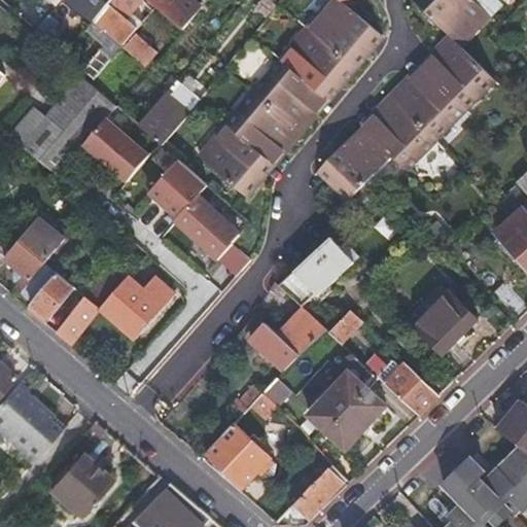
[(70,0),(72,1),(69,6),(75,11),(80,15),(83,11),(94,20),(109,2),(110,0),(70,0)]
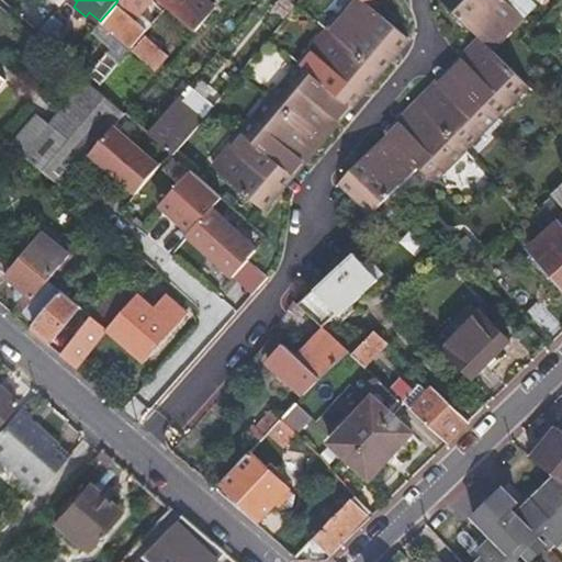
[(149,0),(117,0),(116,2),(100,21),(130,47),(146,29),(134,19),(149,0)]
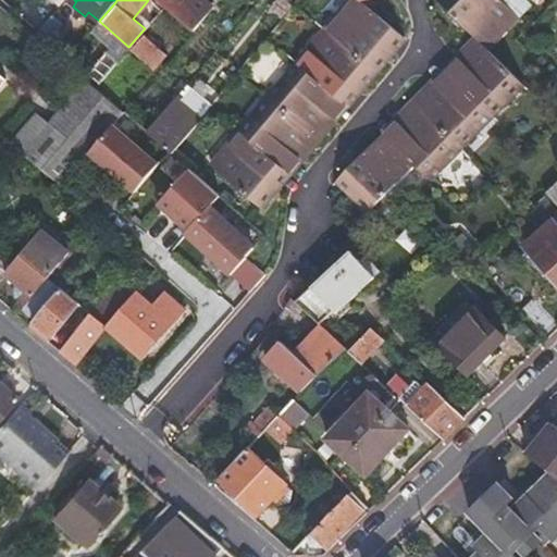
[(157,0),(164,7),(169,10),(193,31),(205,16),(212,8),(202,0),(157,0)]
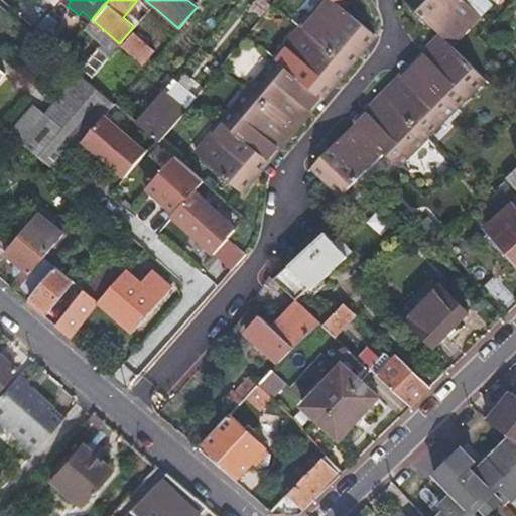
[(248,182),(258,171),(249,163),(248,163),(258,151),(269,139),(270,140),(278,146),(288,135),(285,132),(290,125),(297,117),(301,119),(310,108),(304,103),(302,101),(311,90),(323,77),(326,80),(332,84),(342,72),(339,69),(344,61),(351,53),(355,56),(364,45),(355,38),(365,26),(337,2),(338,0),(321,0),(316,6),(319,8),(316,12),(303,28),(288,46),(285,44),(273,57),(264,69),(266,71),(250,91),(235,109),(232,107),(221,120),(211,132),(214,135),(198,154),(200,156),(231,182),(237,187),(244,179),(248,182)]
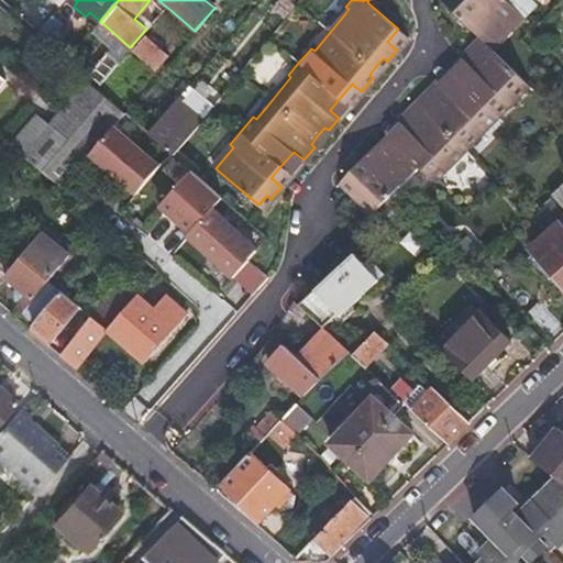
[(283,19),(293,6),(286,0),(277,0),(271,8),(283,19)]
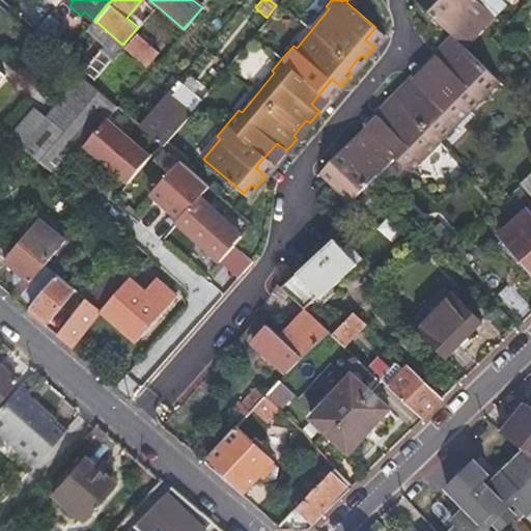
[(423,0),(420,4),(455,38),(457,42),(477,22),(480,25),(484,22),(491,14),(503,2),(501,0),(423,0)]
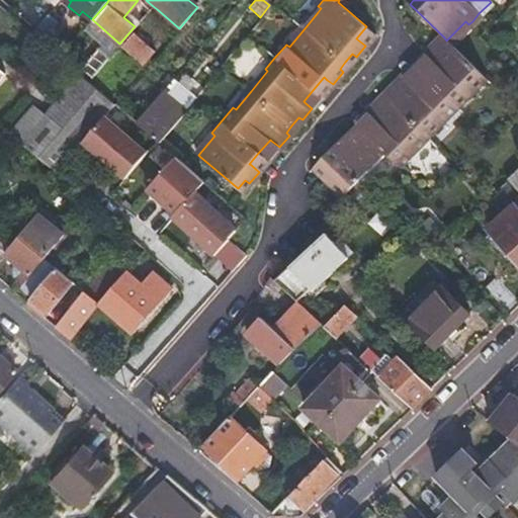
[(152,14),(157,9),(153,6),(148,11),(152,14)]
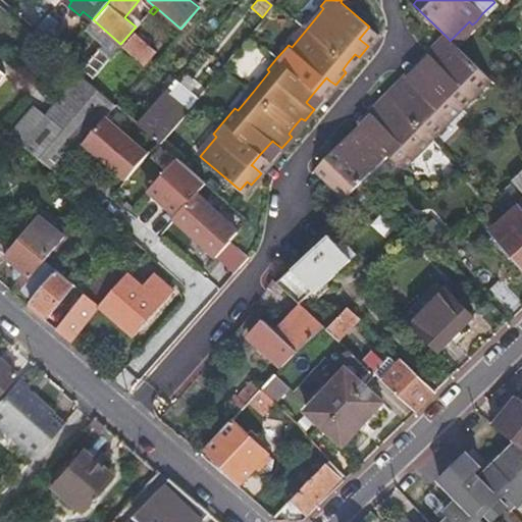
[(56,22),(47,15),(36,29),(45,37),(56,22)]
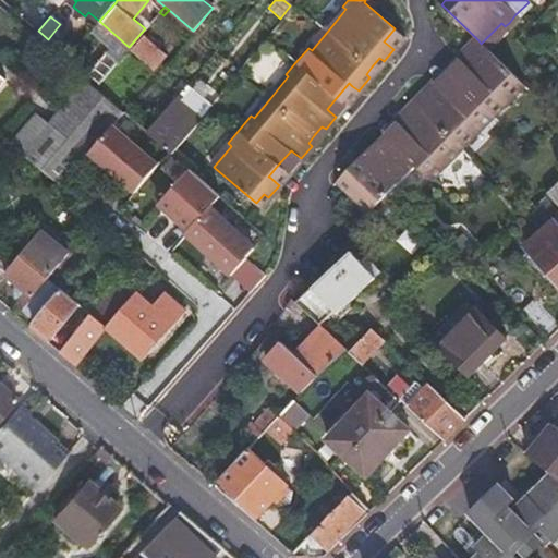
[(384,41),(393,49),(403,36),(395,28),(384,41)]
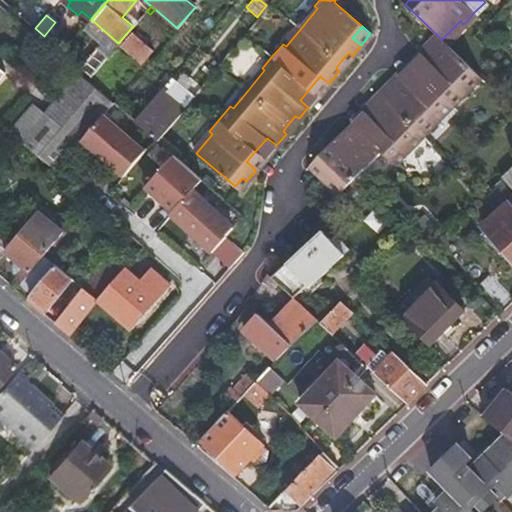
[(122,45),(142,62),(152,50),(133,33),(122,45)]
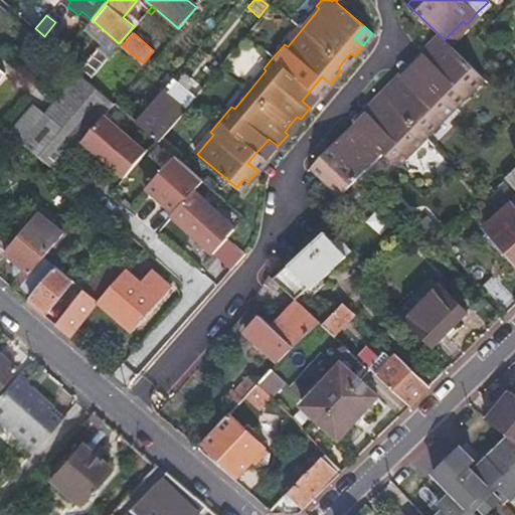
[(444,40),(442,37),(434,45),(431,42),(420,52),(428,60),(419,69),(405,83),(397,76),(388,84),(392,88),(386,94),(377,104),(373,101),(363,111),(371,119),(360,131),(352,123),(319,157),(330,169),(322,177),(332,187),(334,184),(342,192),(381,152),(394,165),(406,152),(403,149),(421,131),(438,115),(441,118),(454,106),(465,95),(461,92),(478,73),(444,40)]
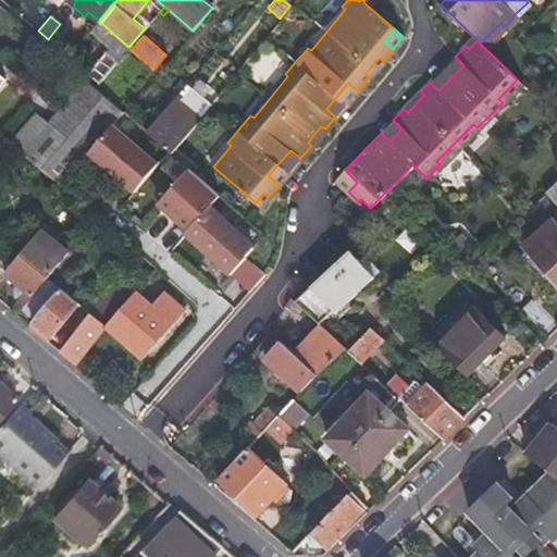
[(86,73),(98,83),(116,61),(106,51),(86,73)]
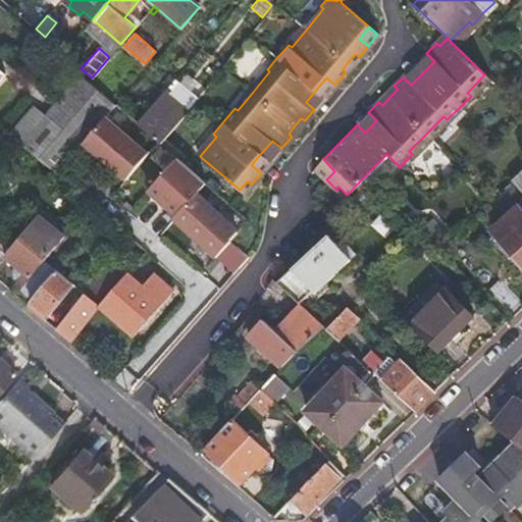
[(434,61),(426,53),(403,77),(411,85),(425,70),(434,61)]
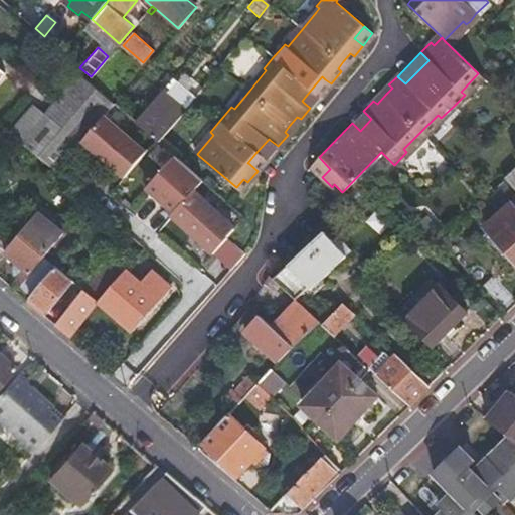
[(9,132),(10,133),(55,171),(81,141),(104,116),(114,104),(87,80),(78,73),(44,114),(32,104),(9,132)]
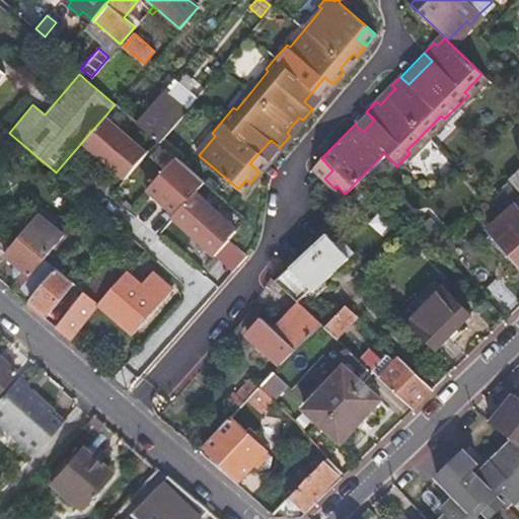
[(306,103),(312,108),(334,84),(327,80),(324,77),(313,90),(304,101),(306,103)]
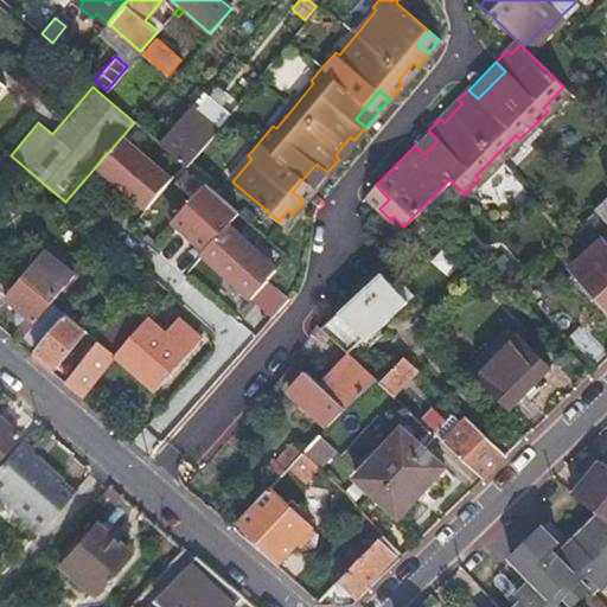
[(198,106),(219,125),(228,115),(229,113),(208,95),(203,101),(198,106)]
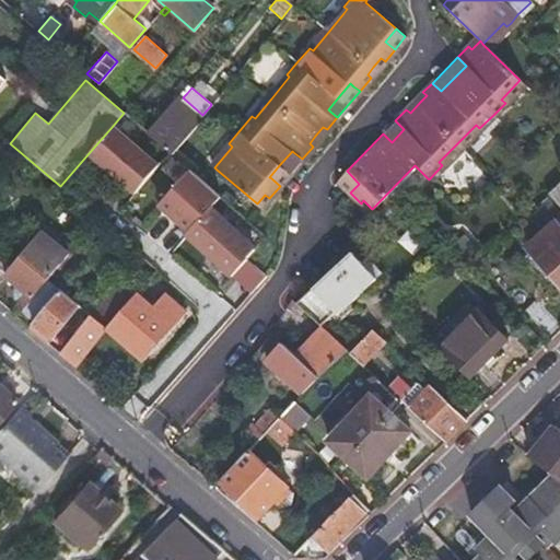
[(162,113),(146,132),(164,148),(171,153),(202,115),(183,97),(187,93),(183,89),(162,113)]
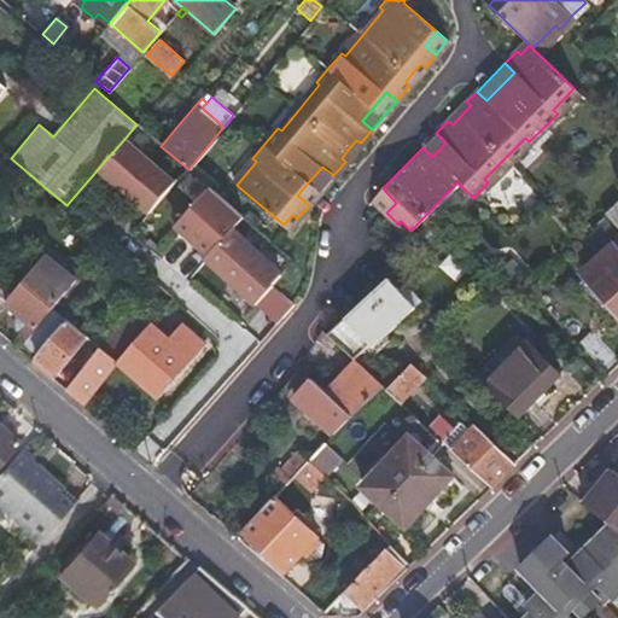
[(445,143),(436,133),(423,147),(432,157),(445,143)]
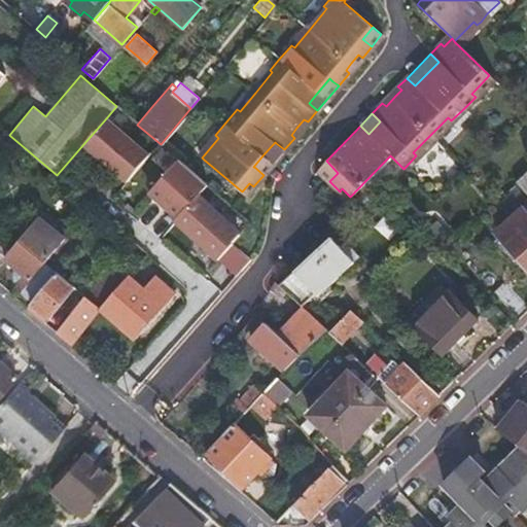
[(106,118),(83,144),(127,180),(148,154),(106,118)]
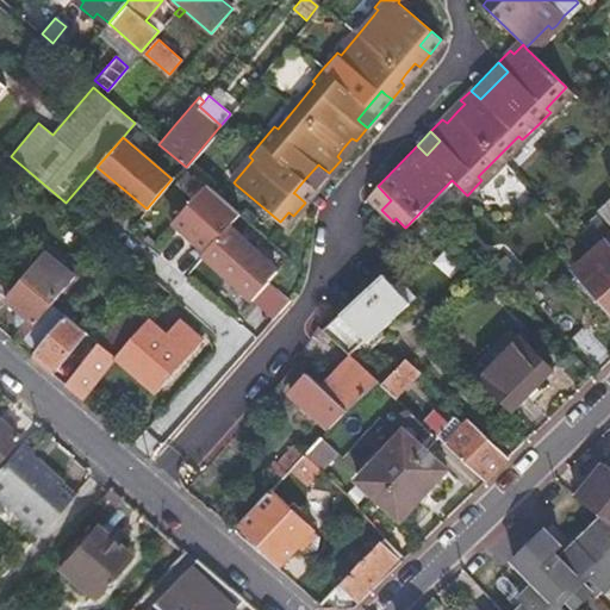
[(294,193),(305,203),(329,173),(319,166),(318,165),(305,179),(293,193),(294,193)]
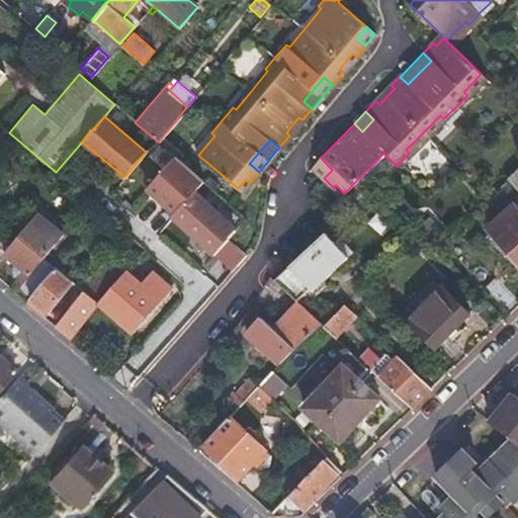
[(189,169),(175,157),(147,189),(174,213),(195,191),(194,190),(202,181),(189,169)]
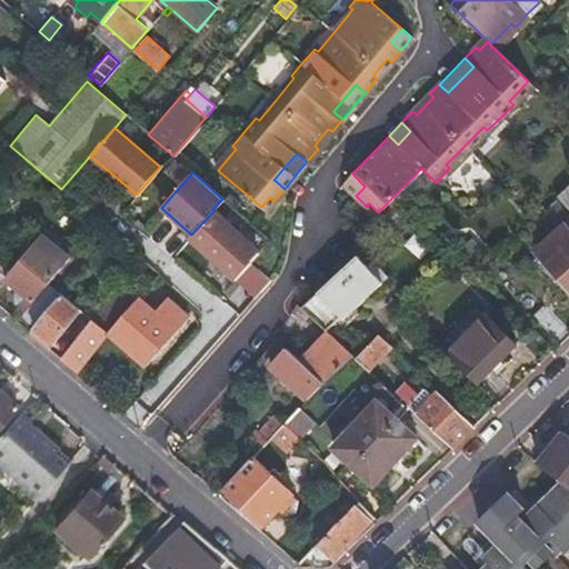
[(343,183),(356,196),(365,187),(352,173),(343,183)]
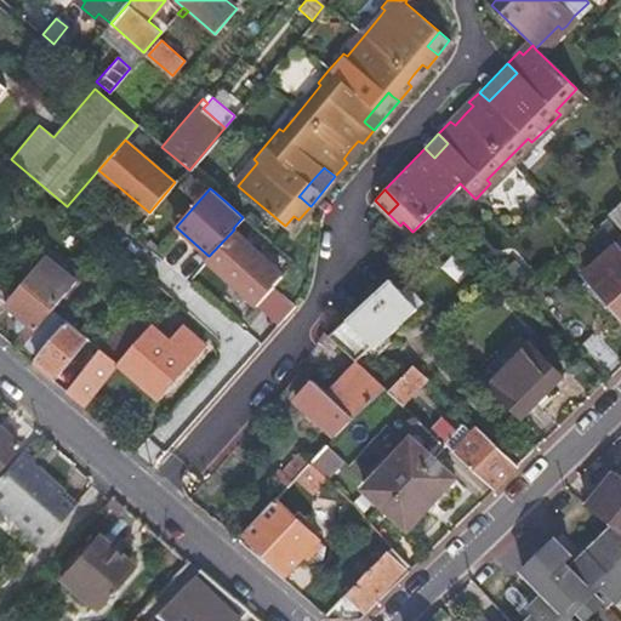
[(620,200),(608,214),(620,228),(620,200)]
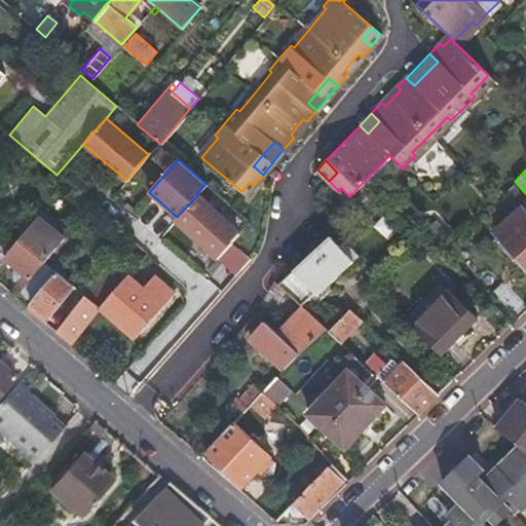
[(198,194),(177,217),(175,219),(218,259),(232,241),(231,240),(238,233),(216,213),(217,212),(198,194)]
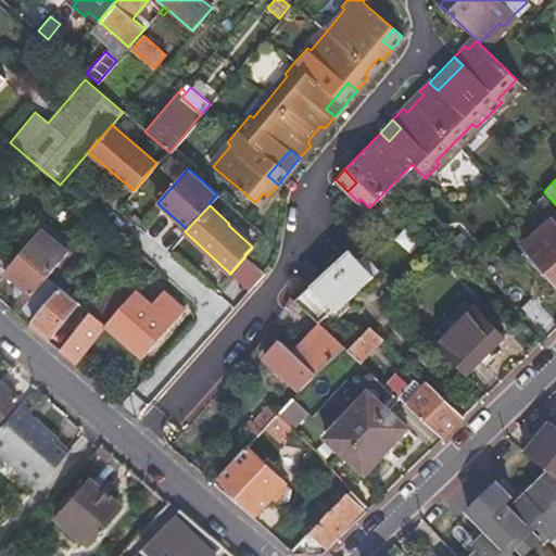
[(548,273),(542,279),(547,286),(555,279),(555,280),(555,224),(552,219),(523,245),(526,249),(548,273)]
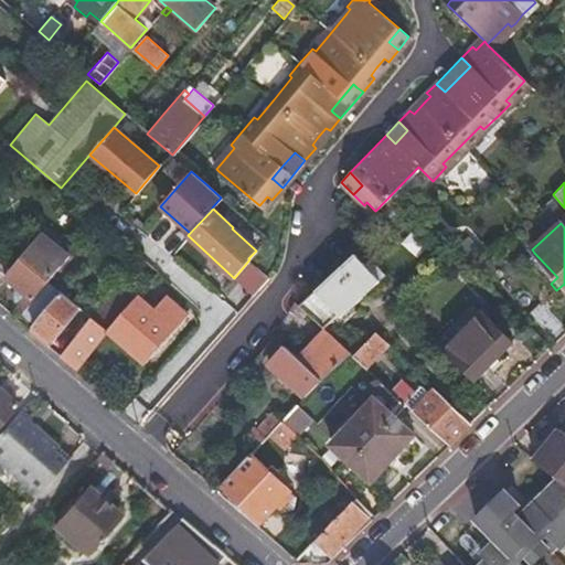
[(14,309),(32,324),(59,291),(45,280),(66,255),(39,232),(19,257),(2,277),(14,287),(25,296),(22,299),(17,306),(14,309)]
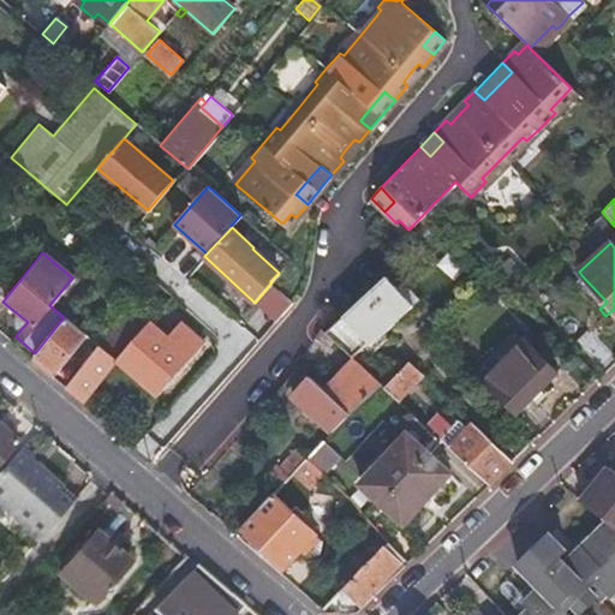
[(574,281),(599,309),(607,302),(581,275),(574,281)]
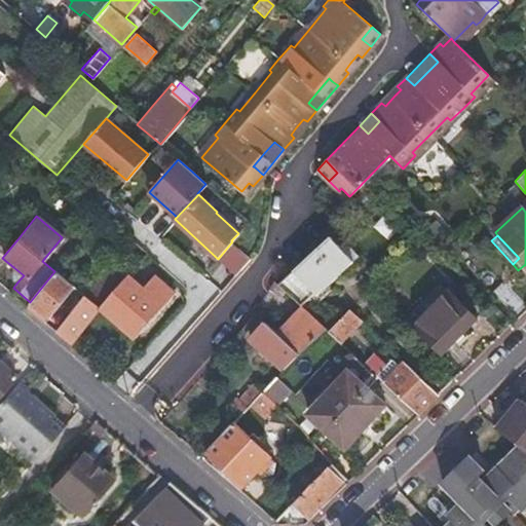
[(276,283),(286,291),(299,303),(311,292),(314,294),(352,260),(331,236),(276,283)]
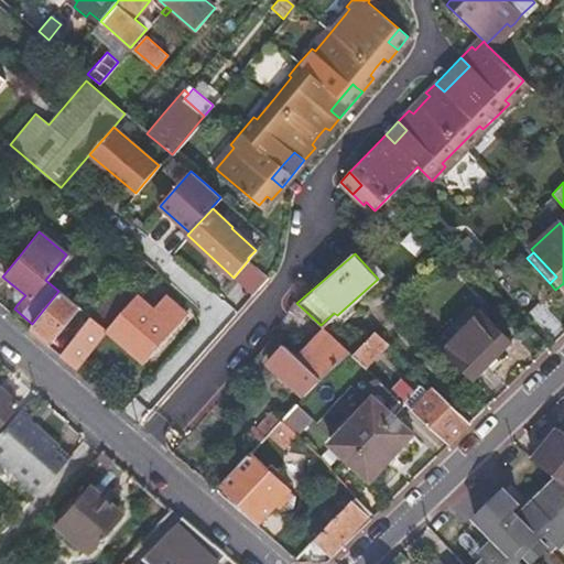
[(13,301),(17,305),(22,299),(25,295),(14,286),(12,291),(12,296),(13,301)]
